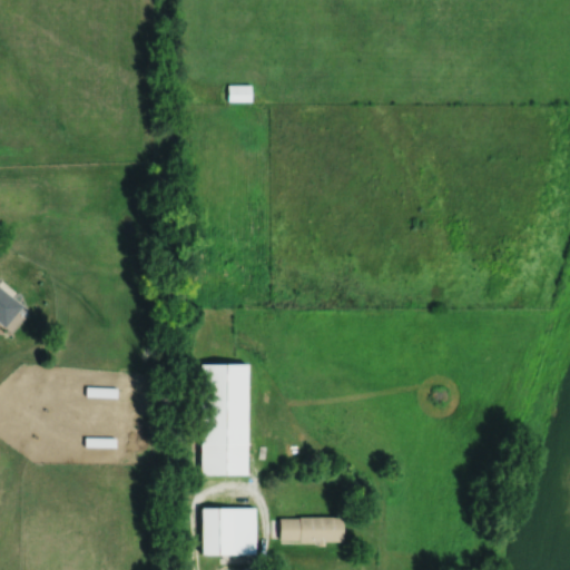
[(249,101),(249,84),(227,84),(227,101),(249,101)]
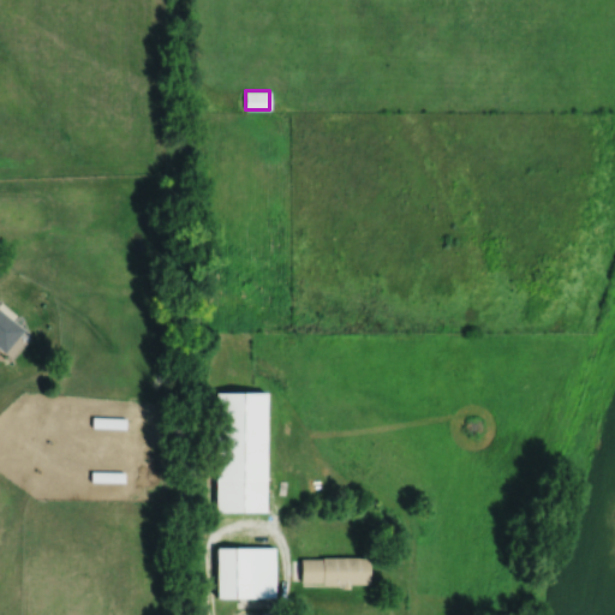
[(0,348),(5,352),(23,328),(0,310),(0,348)]
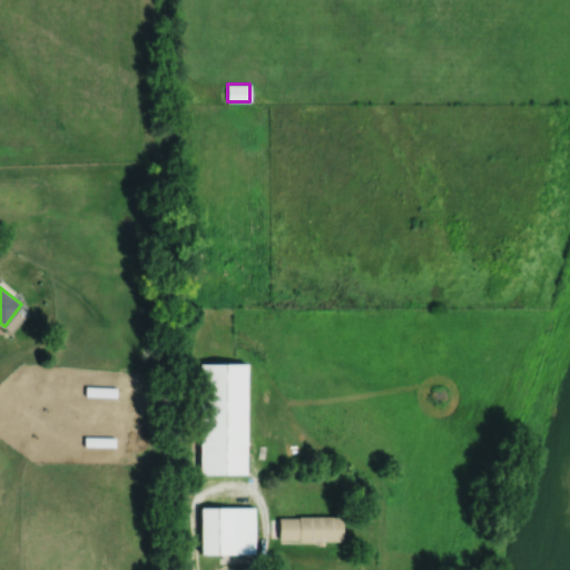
[(246,474),(246,364),(199,364),(199,474),(246,474)]
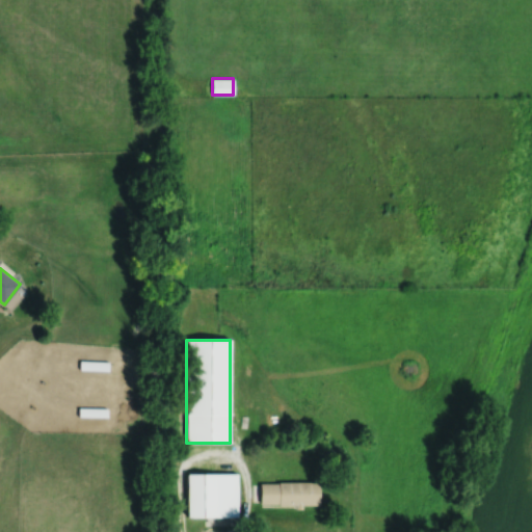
[(237,517),(237,474),(187,474),(187,517),(237,517)]
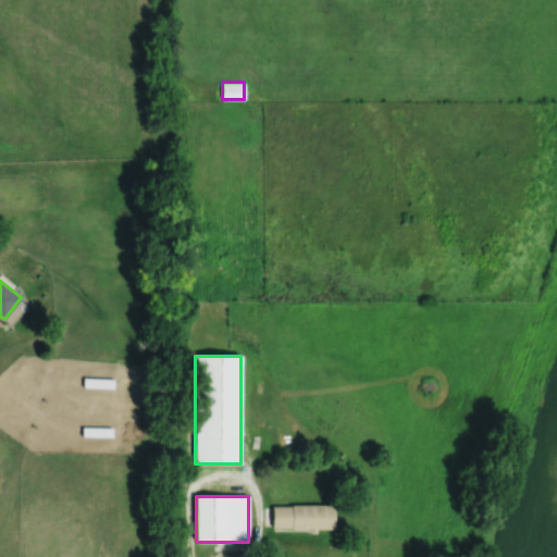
[(333,505),(272,505),(272,531),(333,531),(333,505)]
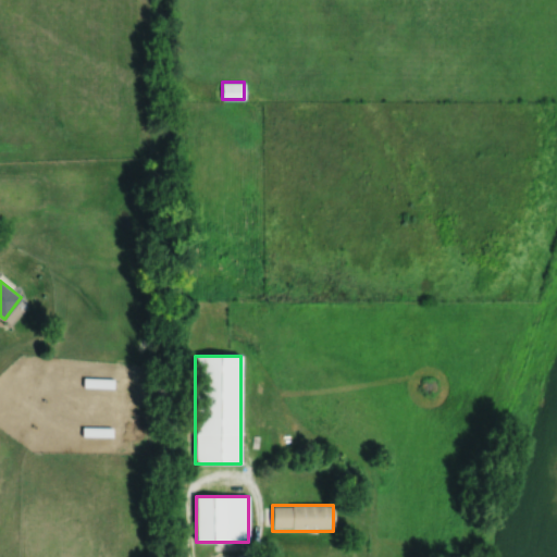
All buildings are outlined.
